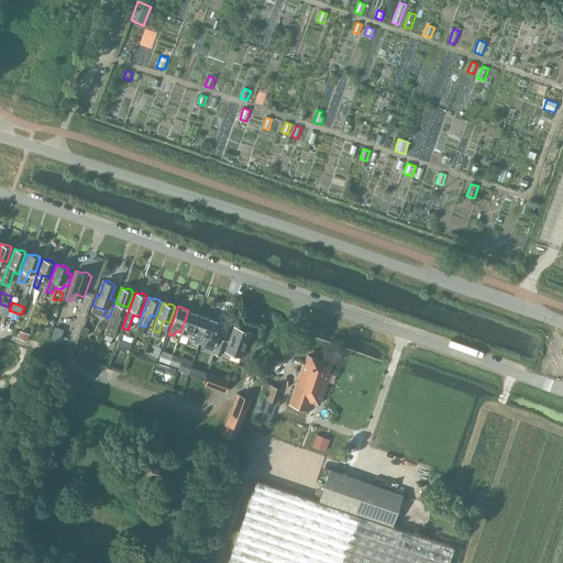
[(25,315),(36,319),(39,311),(28,307),(25,315)]
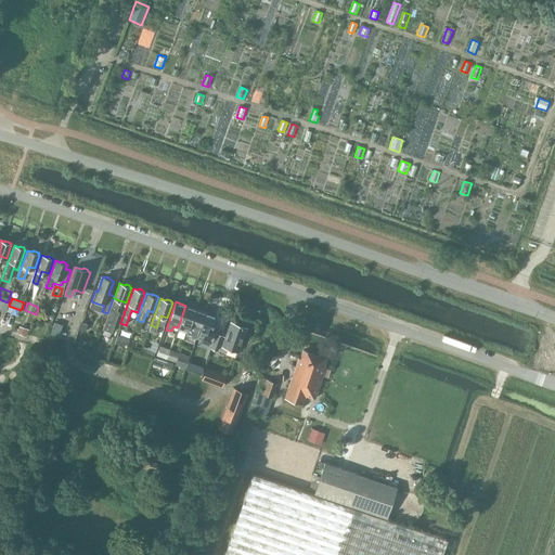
[(44,309),(41,315),(52,320),(56,307),(53,305),(51,311),(44,309)]
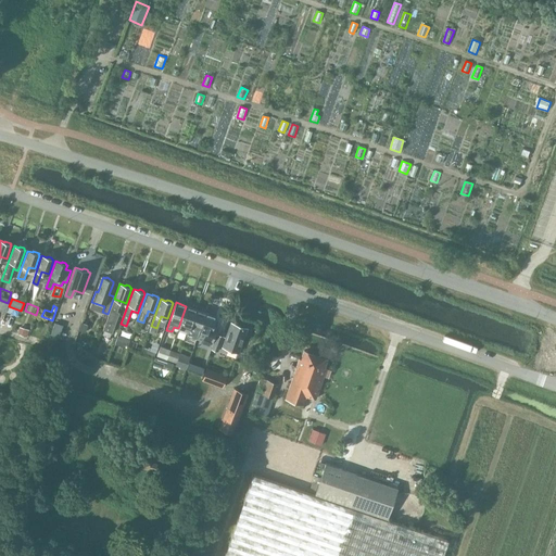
[(178,328),(177,330),(187,333),(196,310),(186,306),(178,328)]
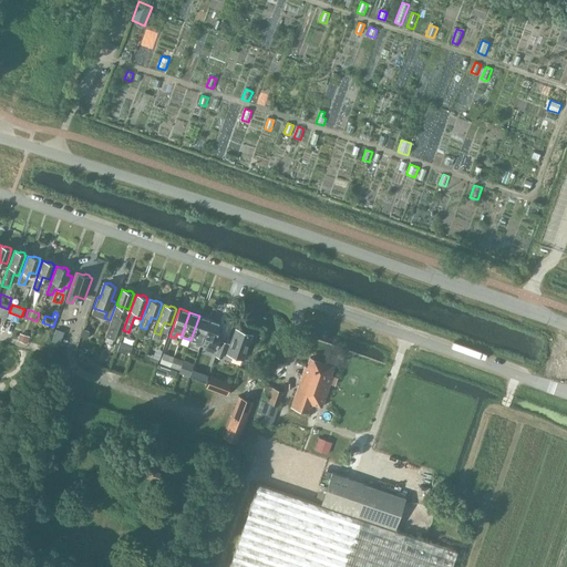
[(209,319),(199,316),(191,340),(191,342),(200,347),(202,341),(204,336),(209,319)]
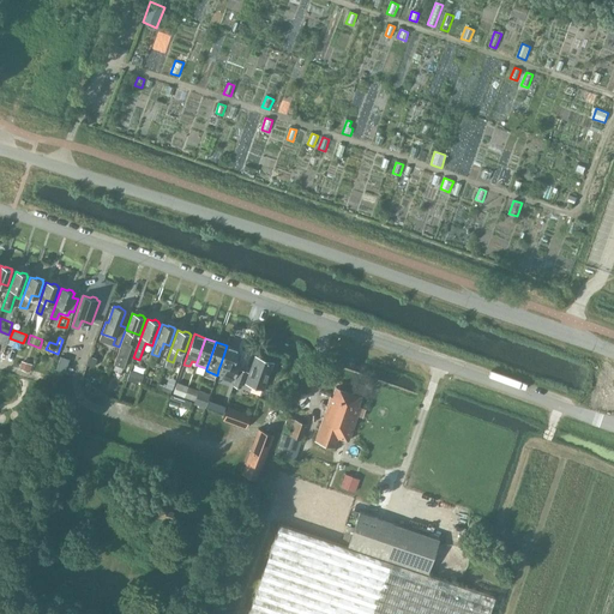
[(239,350),(227,345),(221,363),(218,369),(224,372),(227,366),(232,367),(229,374),(236,377),(245,354),(238,353),(239,350)]
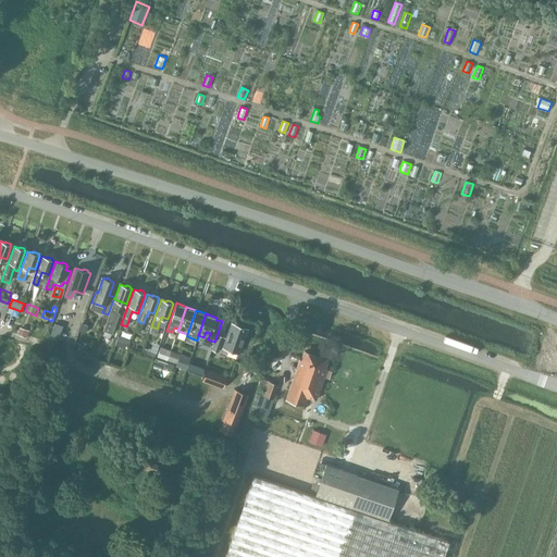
[(63,326),(54,323),(51,333),(50,335),(54,336),(59,338),(63,326)]
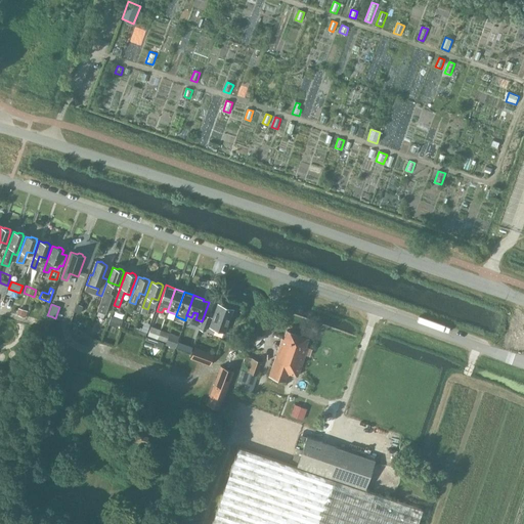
[(232,311),(233,309),(218,304),(217,306),(210,326),(225,332),(232,311)]
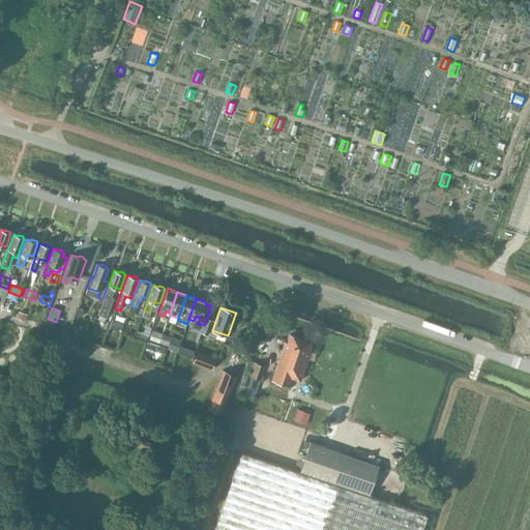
[(202,332),(208,334),(212,320),(207,318),(202,332)]
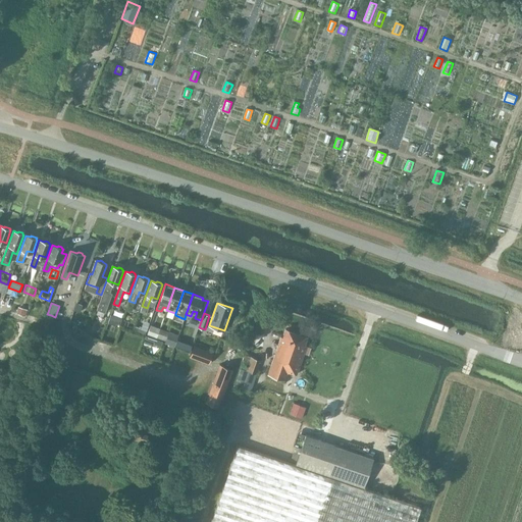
[(106,327),(102,338),(114,343),(118,331),(110,329),(113,321),(109,320),(106,327)]
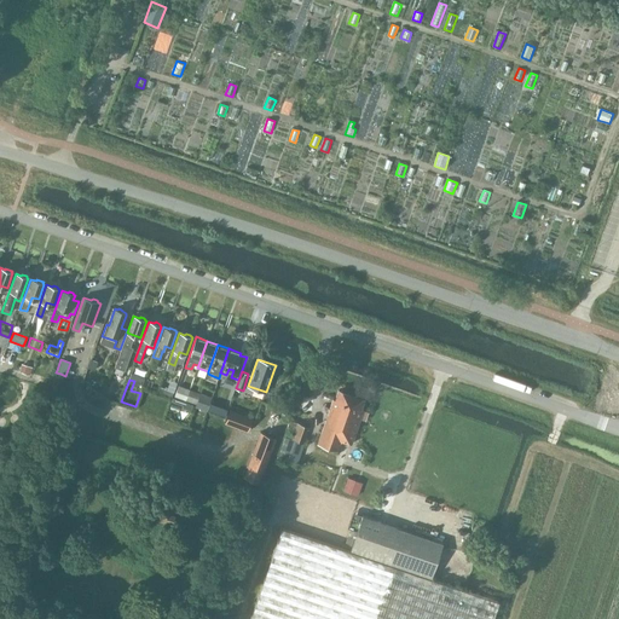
[(158,392),(172,397),(173,393),(169,391),(169,389),(161,386),(158,392)]
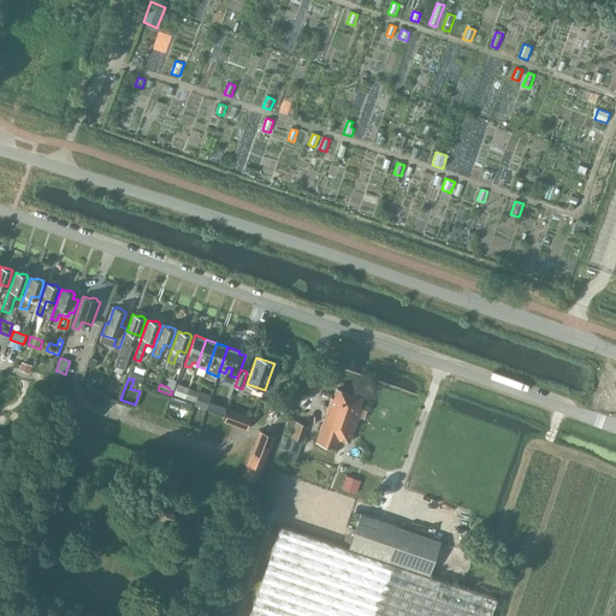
[(173,395),(184,400),(188,390),(189,388),(177,384),(173,395)]
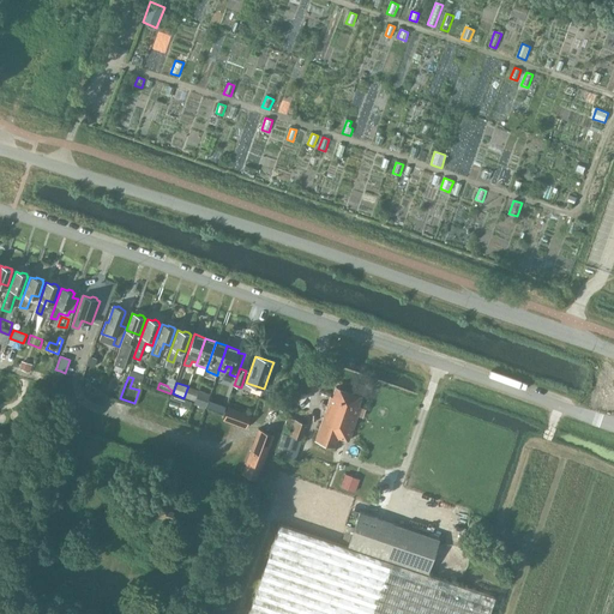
[(315,440),(335,446),(338,437),(348,440),(360,405),(359,404),(361,396),(336,386),(332,397),(331,396),(315,440)]
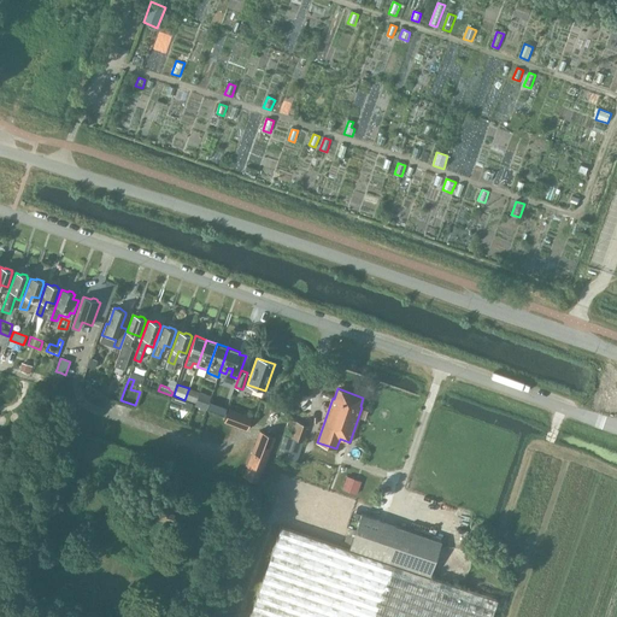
[(188,391),(184,400),(195,404),(199,395),(188,391)]
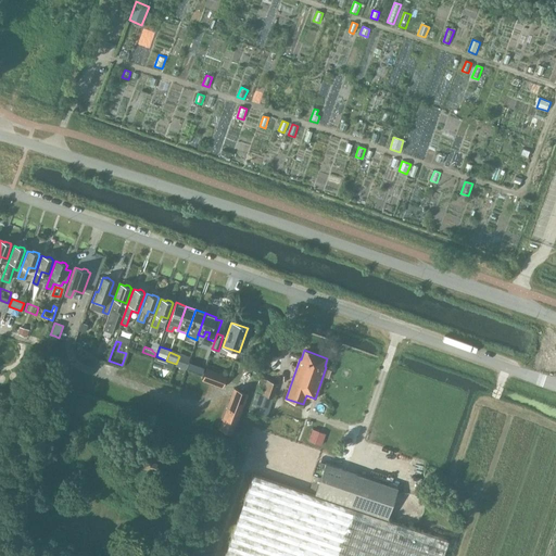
[(176,365),(186,368),(190,357),(180,353),(179,356),(176,364),(176,365)]
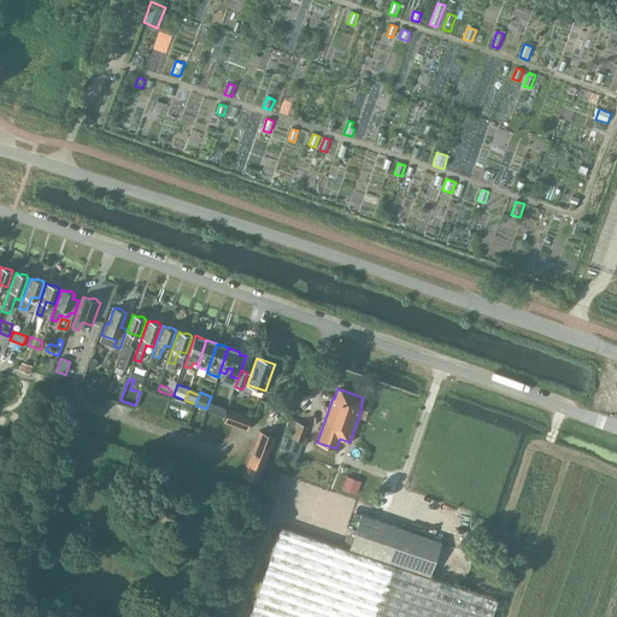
[(209,410),(217,412),(221,405),(211,403),(209,410)]
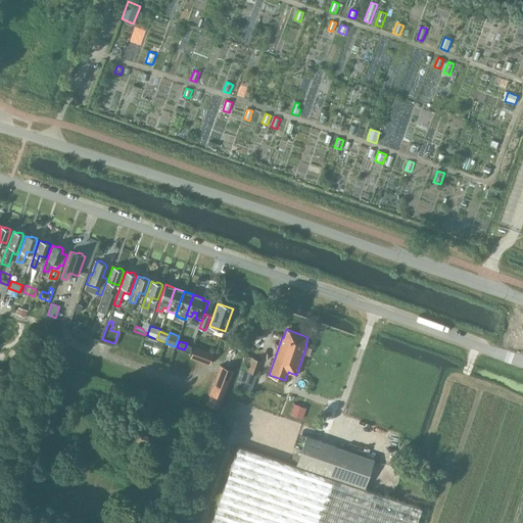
[(190,358),(209,365),(214,353),(194,346),(190,358)]
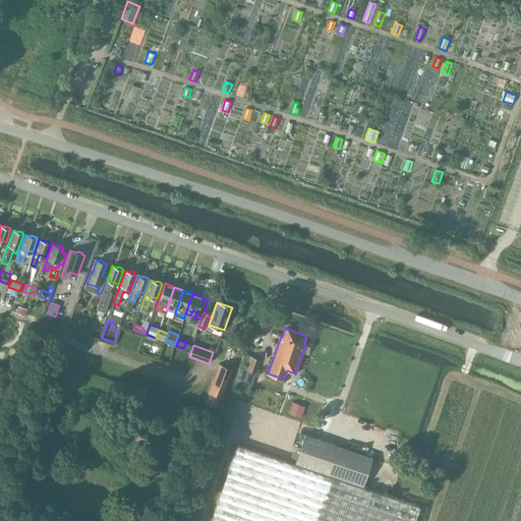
[(256,374),(261,360),(243,354),(241,360),(247,362),(245,370),(256,374)]
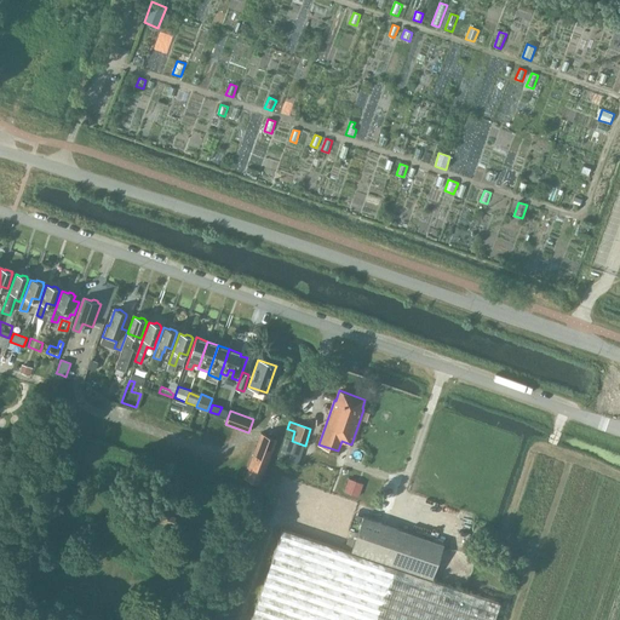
[(248,475),(262,480),(267,465),(276,437),(263,432),(253,460),(248,475)]
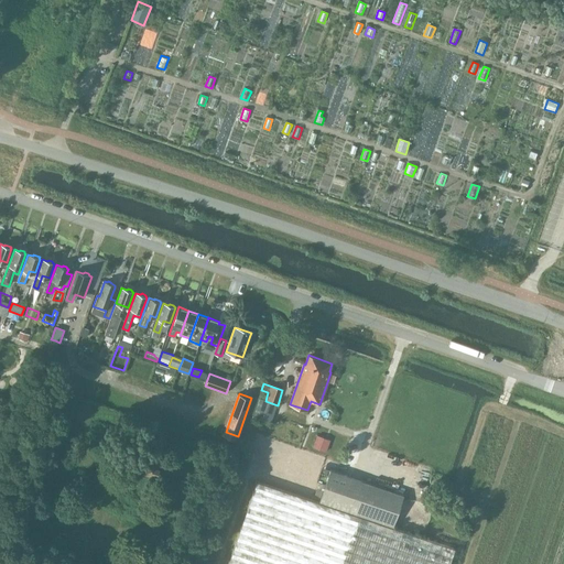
[(327,448),(331,440),(317,435),(315,444),(327,448)]
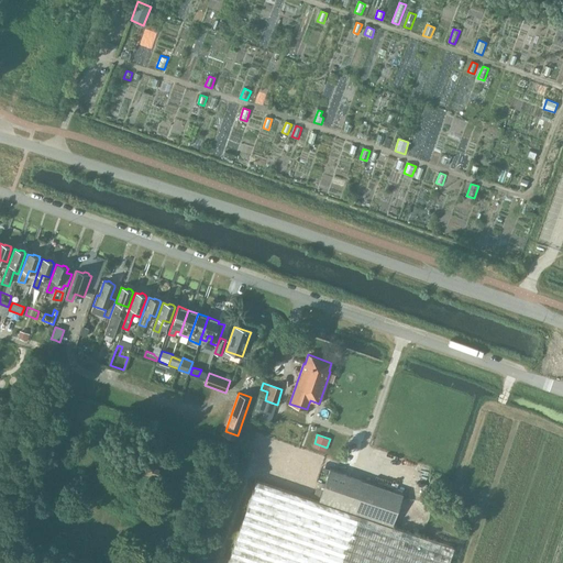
[(146,457),(142,474),(157,478),(161,468),(153,466),(154,460),(146,457)]
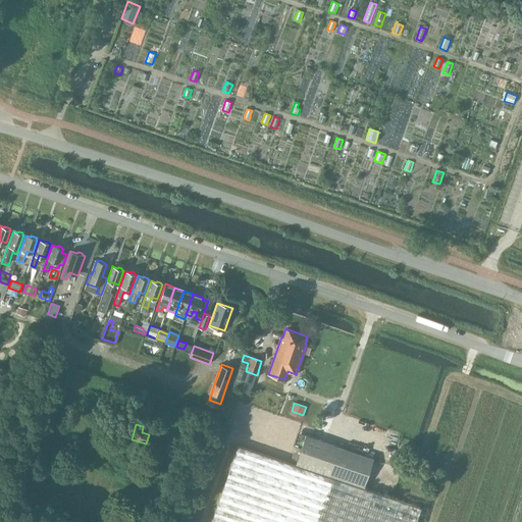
[(295,464),(363,487),(373,458),(305,434),(295,464)]
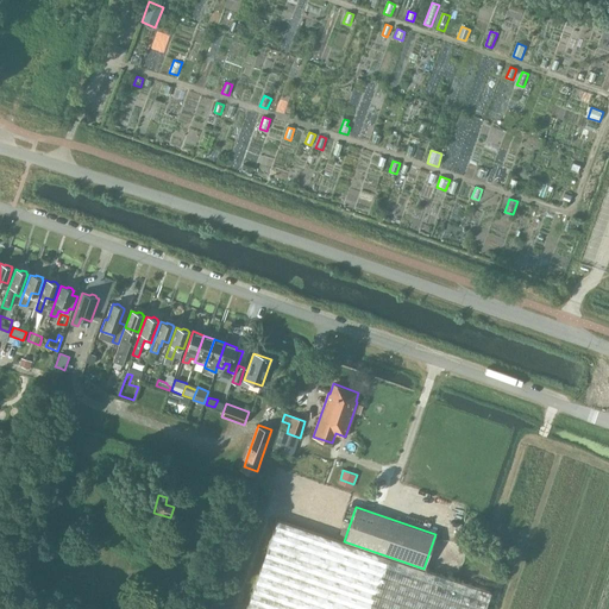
[(424,569),(344,541),(276,519),(245,608),(483,608),(490,591),(424,569)]
